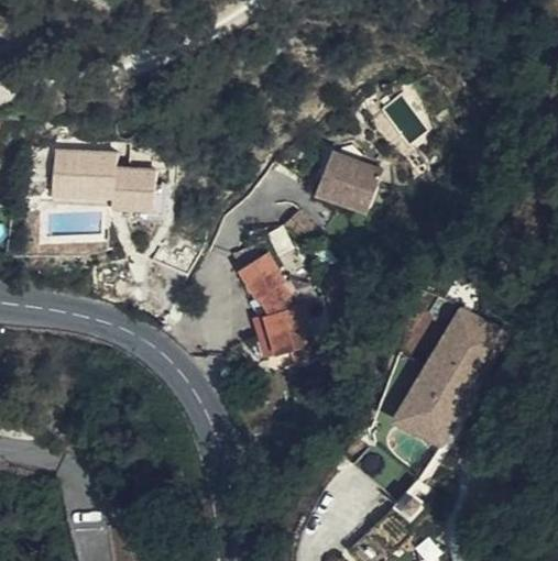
[(116,165),(116,151),(54,149),(52,193),(113,195),(113,205),(153,206),(154,167),(116,165)]
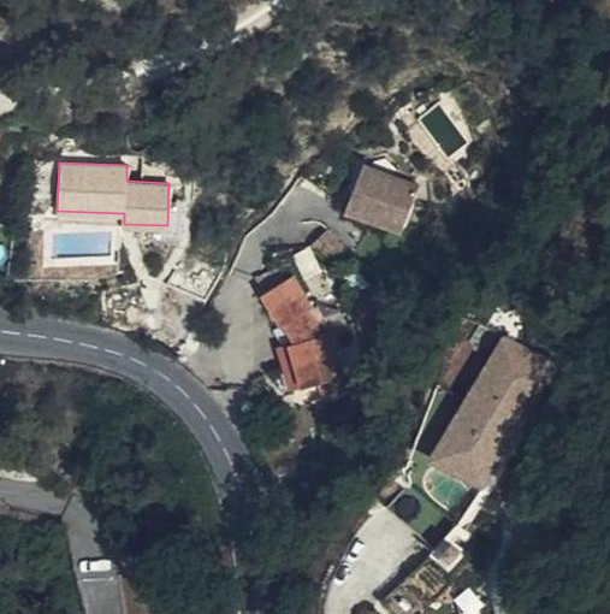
[(418,188),(362,166),(345,208),(401,230),(418,188)]
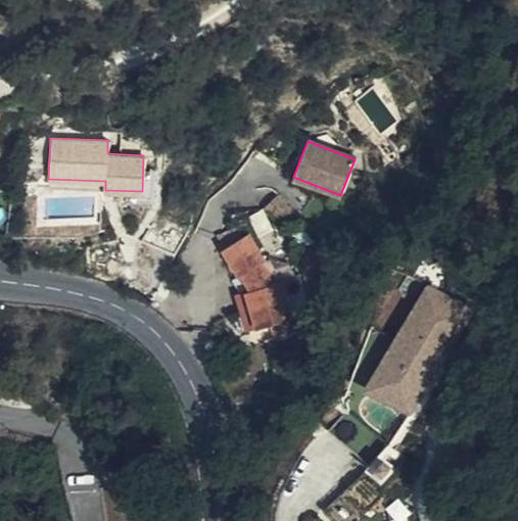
[(276,196),(262,208),(278,229),(296,227),(300,222),(276,196)]
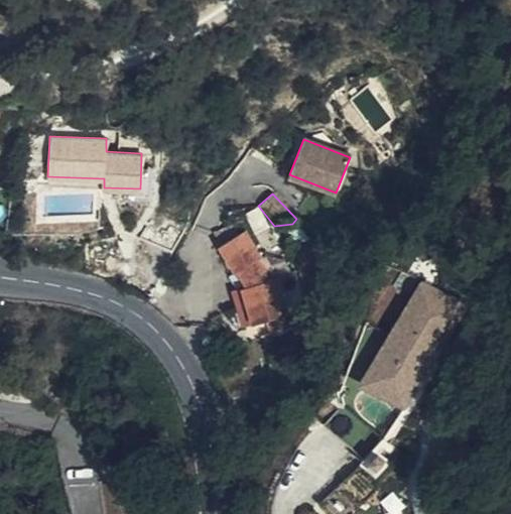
[(249,286),(268,281),(256,262),(258,259),(243,234),(220,247),(234,273),(240,270),(249,286)]
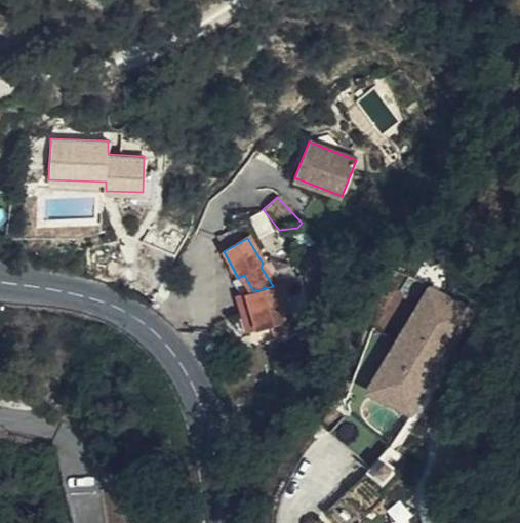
[(238,278),(246,293),(253,291),(244,275),(238,278)]
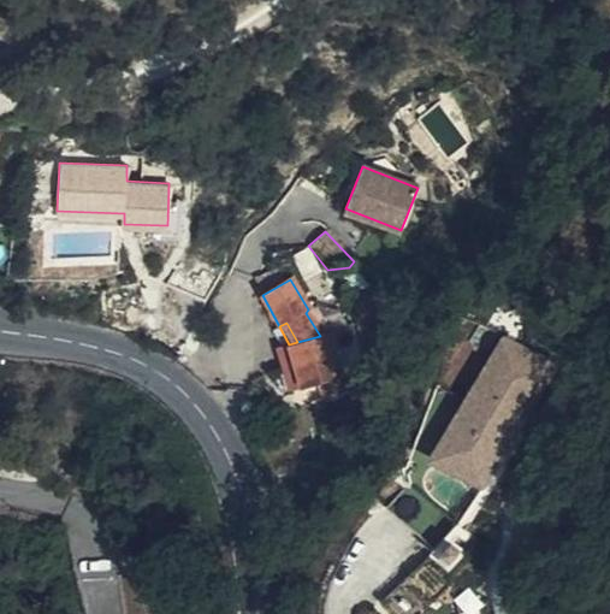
[(289,344),(285,346),(298,390),(343,378),(330,334),(320,336),(297,342),(289,344)]
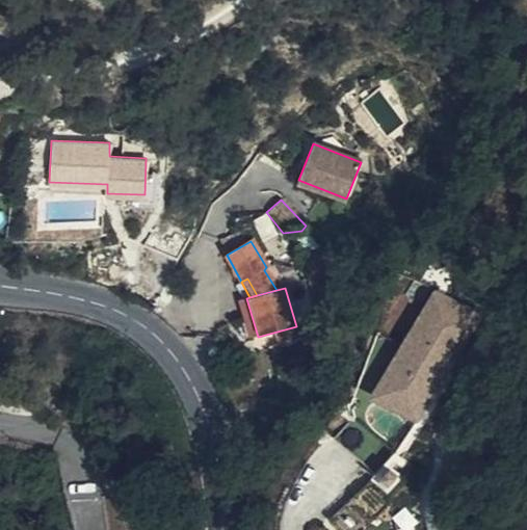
[(422,288),(385,354),(391,359),(392,359),(430,293),(422,288)]
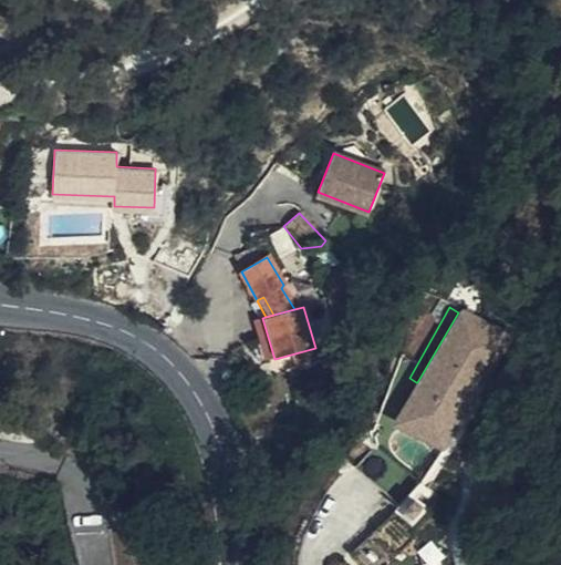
[(394,402),(442,430),(497,335),(458,312),(417,382),(409,378),(394,402)]
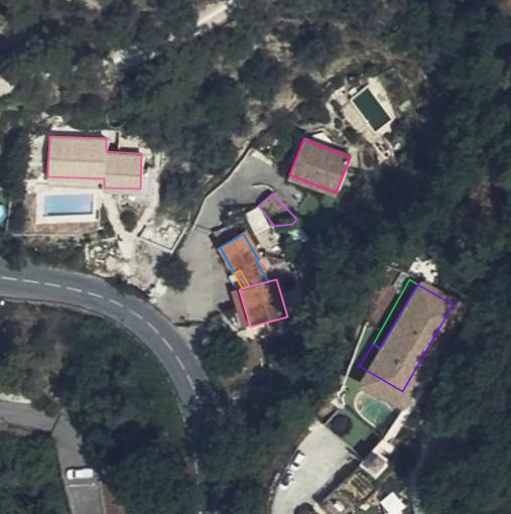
[(250,327),(239,289),(230,291),(242,330),(250,327)]
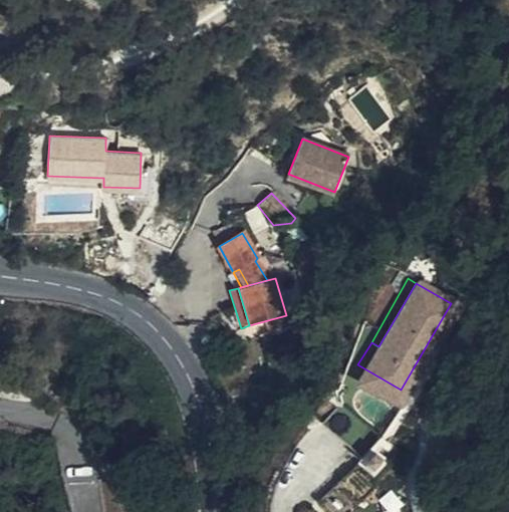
[(394,403),(401,390),(357,364),(350,377),(394,403)]
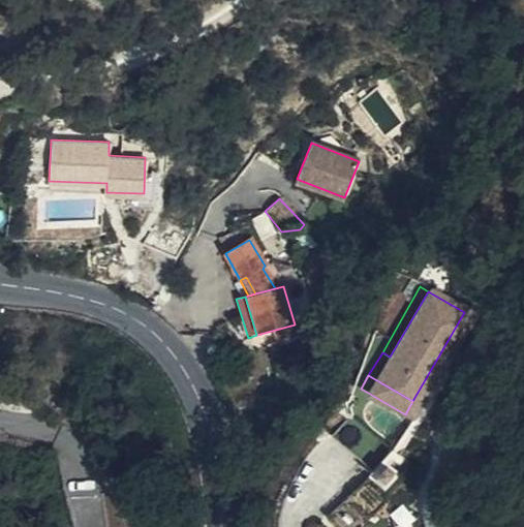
[(378,463),(371,470),(377,477),(386,470),(378,463)]
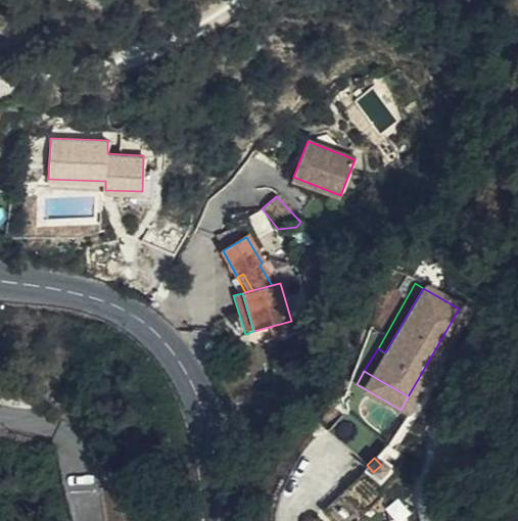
[(356,469),(316,507),(328,520),(343,520),(376,491),(356,469)]
